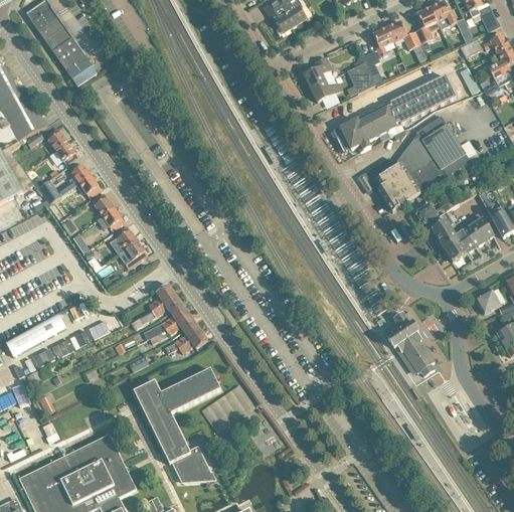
[(25,13),(42,37),(62,23),(51,8),(51,7),(47,0),(44,0),(25,13)]
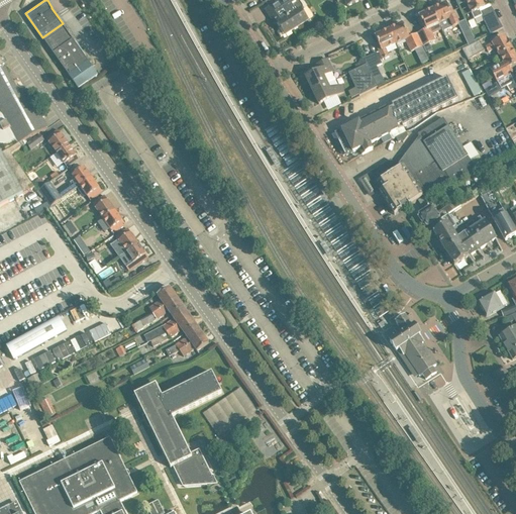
[(275,0),(265,7),(269,14),(272,12),(277,20),(285,33),(307,18),(300,8),(301,7),(301,6),(301,5),(301,4),(300,3),(299,3),(299,2),(298,2),(297,2),(296,0),(275,0)]
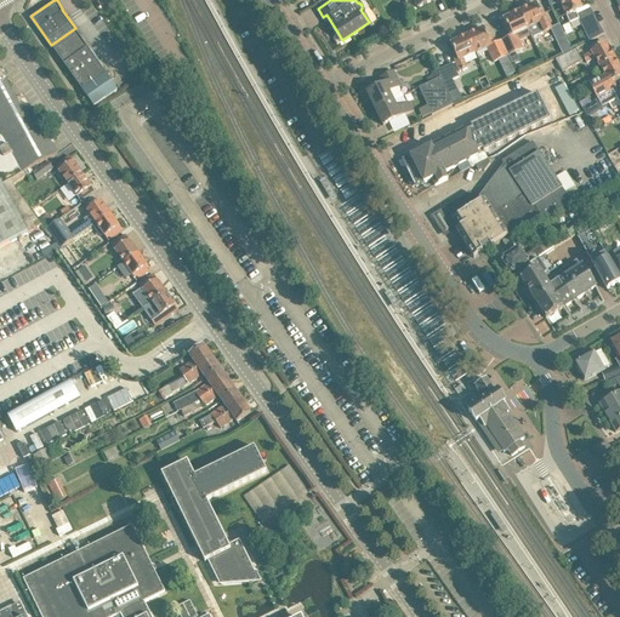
[(535,0),(518,9),(530,32),(532,35),(551,27),(541,7),(539,9),(535,0)]
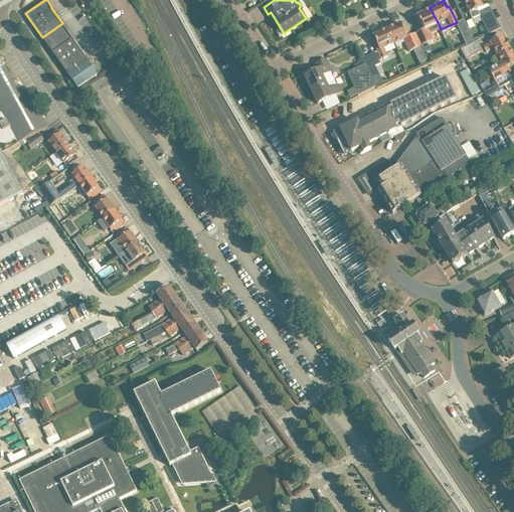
[(481,18),(488,32),(500,26),(490,6),(487,0),(481,2),(480,0),(464,0),(472,16),(479,13),(481,18)]
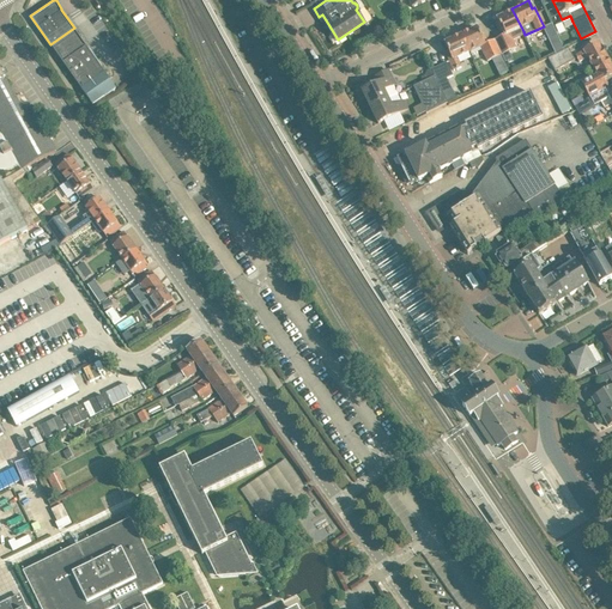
[(393,11),(393,13),(395,19),(399,20),(401,18),(403,14),(400,10),(397,8),(393,11)]
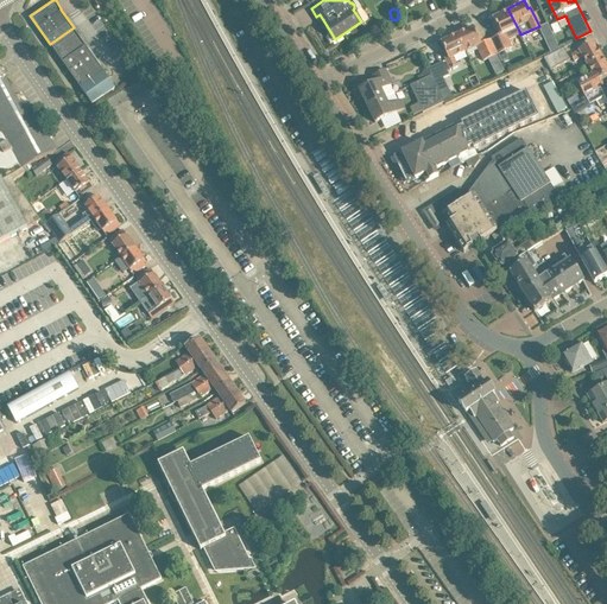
[(497,33),(489,37),(497,51),(504,48),(511,45),(507,37),(519,31),(507,8),(492,16),(494,24),(492,25),(497,33)]
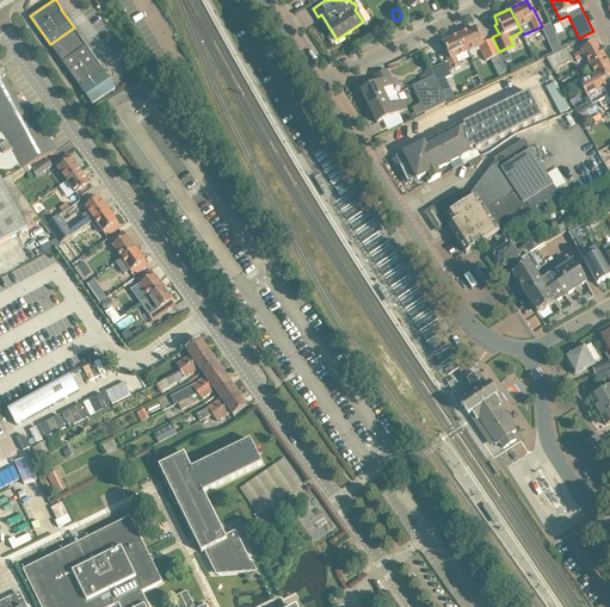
[(475,25),(458,32),(467,50),(479,44),(485,59),(499,51),(492,37),(485,39),(481,31),(479,32),(475,25)]
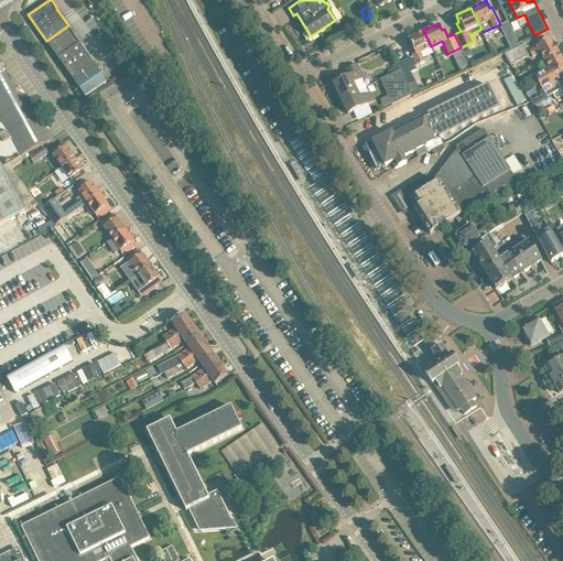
[(46,41),(65,67),(87,52),(68,25),(46,41)]
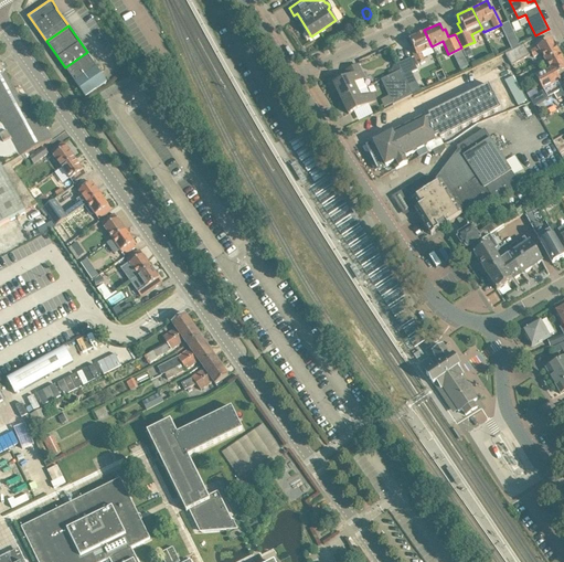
[(504,33),(511,46),(519,42),(512,29),(504,33)]
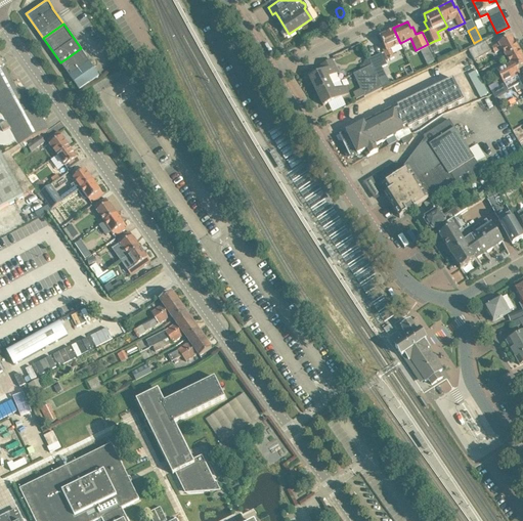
[(382,41),(380,42),(387,58),(394,55),(390,47),(400,43),(393,28),(379,34),(382,41)]
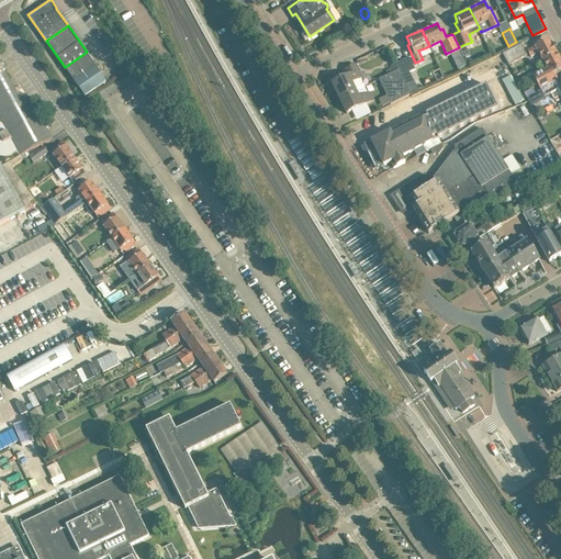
[(538,49),(542,58),(556,51),(548,36),(535,43),(535,44),(526,48),(529,54),(538,49)]
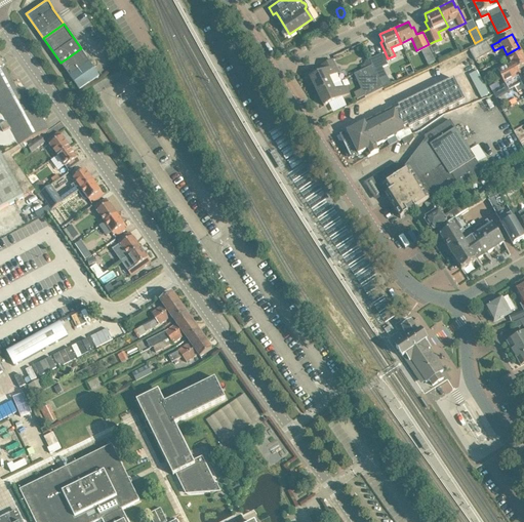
[(485,39),(469,47),(474,57),(491,48),(485,39)]
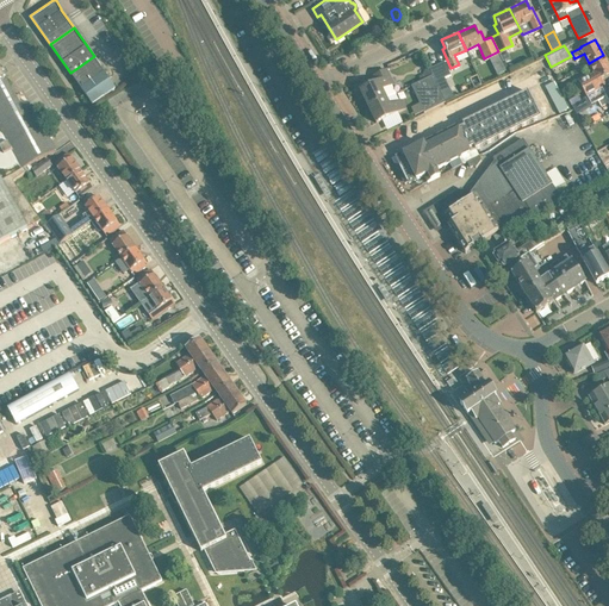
[(509,56),(505,48),(498,51),(502,60),(509,56)]
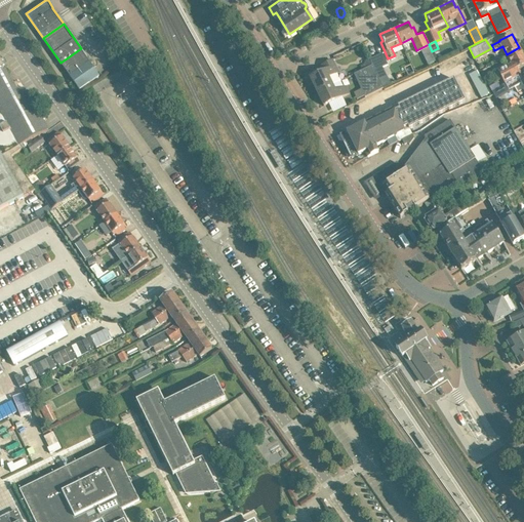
[(523,55),(519,47),(507,54),(511,62),(508,64),(506,61),(495,66),(504,81),(519,73),(516,67),(523,62),(523,55)]
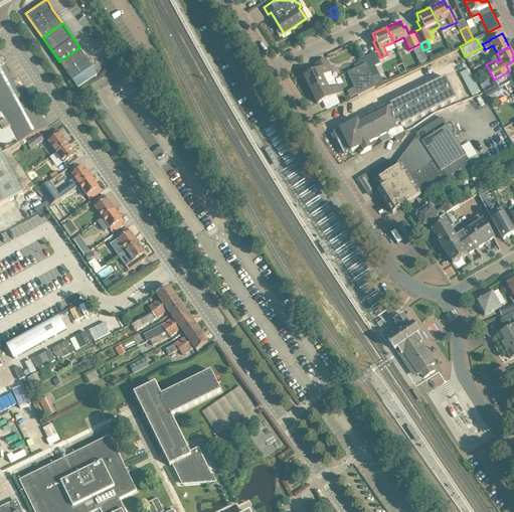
[(79,47),(59,61),(76,86),(97,71),(79,47)]
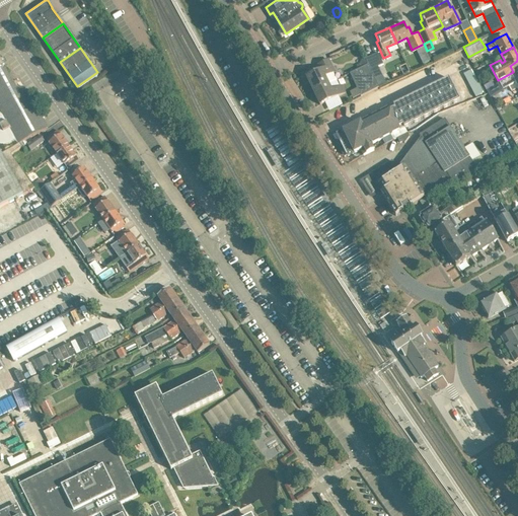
[(365,56),(369,64),(370,66),(382,61),(377,50),(365,56)]
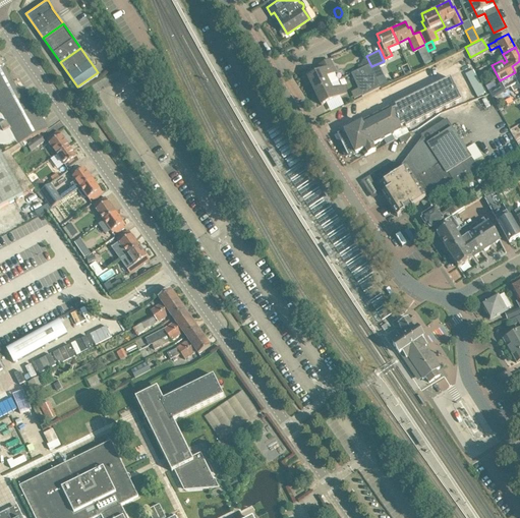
[(0,151),(22,192),(34,186),(32,183),(10,154),(21,146),(19,142),(47,127),(26,89),(18,93),(0,58),(0,151)]
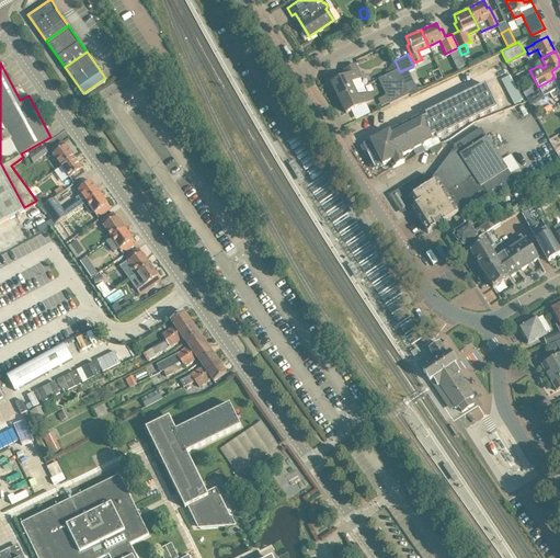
[(331,81),(339,97),(354,89),(363,84),(363,83),(360,76),(361,76),(355,63),(343,68),(345,73),(331,81)]
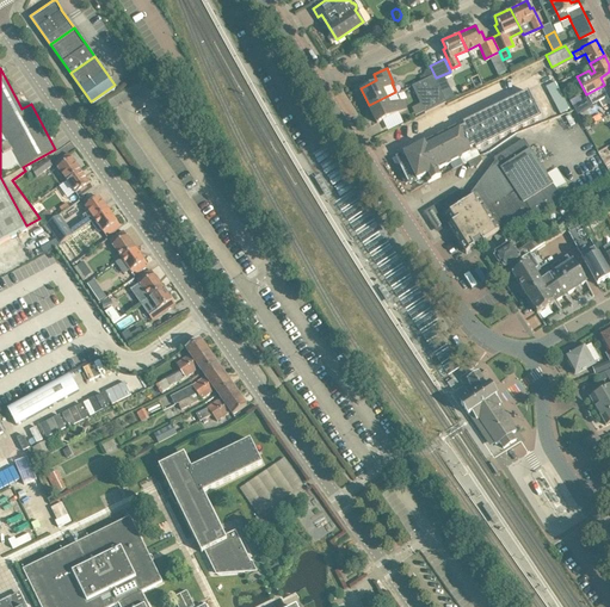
[(436,78),(435,75),(432,73),(411,84),(425,111),(447,101),(436,78)]
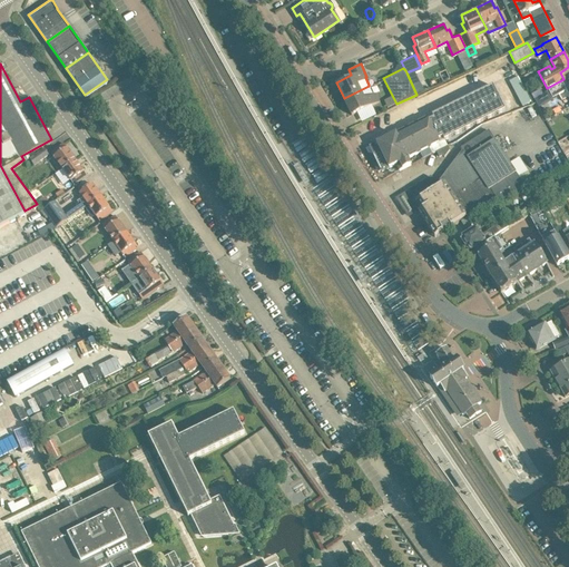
[(509,78),(522,104),(530,99),(517,75),(509,78)]
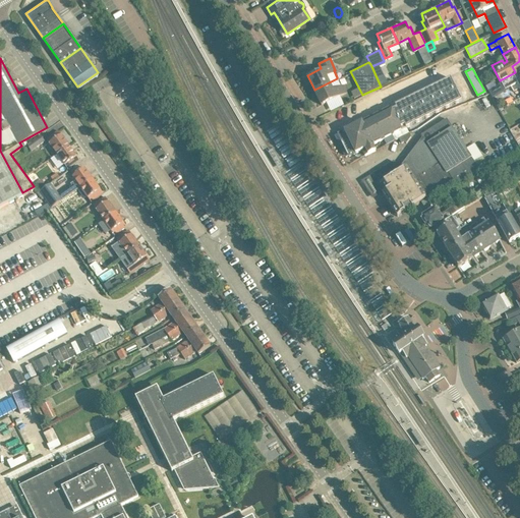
[(519,84),(519,77),(517,79),(513,73),(500,80),(504,88),(510,83),(513,89),(519,84)]
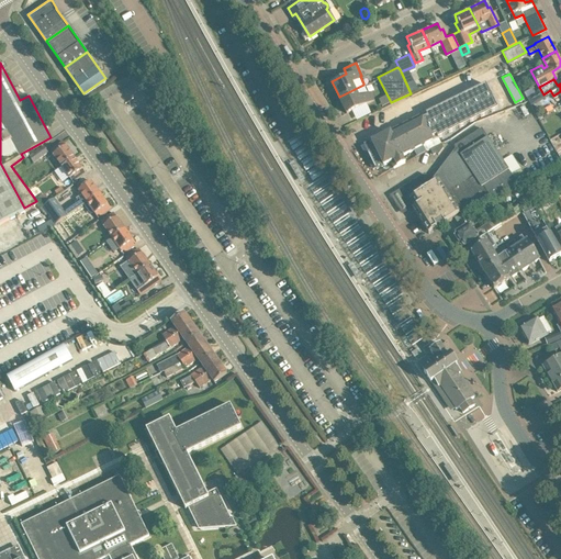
[(421,114),(363,143),(376,167),(390,159),(393,166),(404,160),(401,154),(422,143),(425,149),(429,147),(440,142),(437,135),(457,125),(497,107),(485,81),(421,114)]
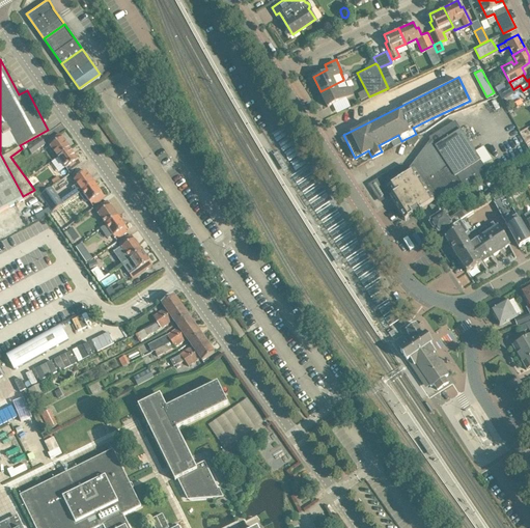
[(335,84),(321,91),(327,105),(353,92),(350,86),(347,87),(343,80),(335,84)]
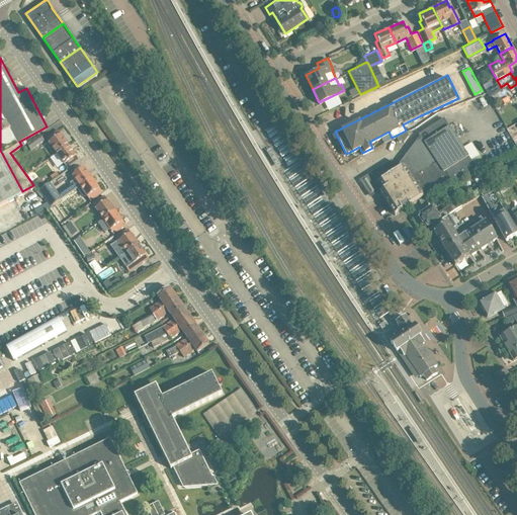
[(391,158),(367,172),(395,212),(401,208),(402,208),(409,203),(427,191),(429,193),(476,168),(462,146),(454,134),(443,116),(418,133),(419,135),(398,163),(391,158)]
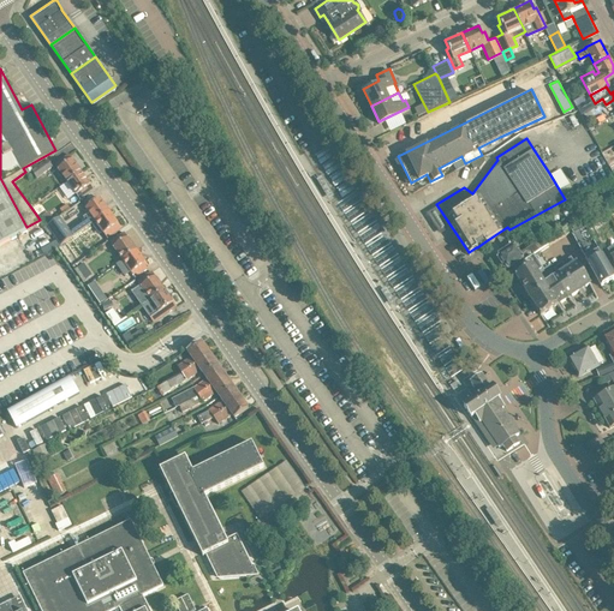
[(54,162),(66,179),(81,169),(67,151),(54,162)]
